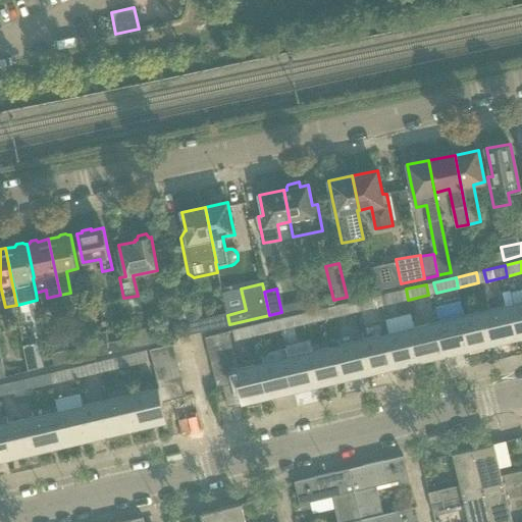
[(406,289),(383,294),(386,305),(408,300),(406,289)]
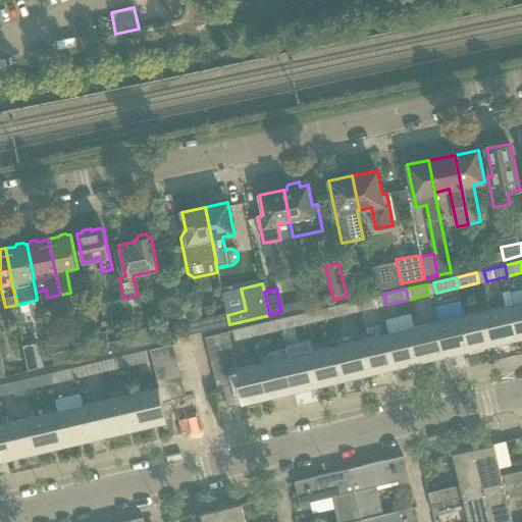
[(375,296),(355,301),(357,311),(377,307),(375,296)]
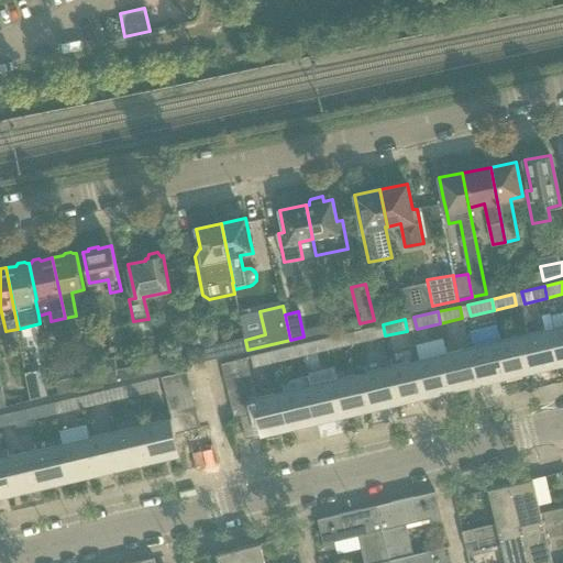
[(383,324),(360,330),(362,341),(385,335),(383,324)]
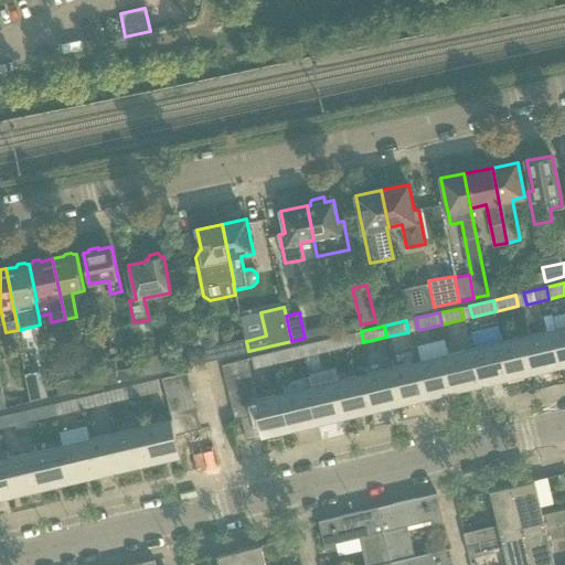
[(564,326),(556,329),(560,344),(555,345),(561,366),(564,364),(564,326)]
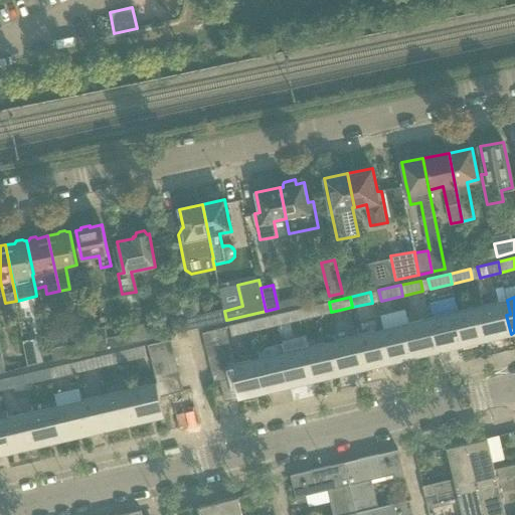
[(507,300),(484,305),(487,320),(483,321),(488,339),(511,334),(506,315),(510,314),(507,300)]
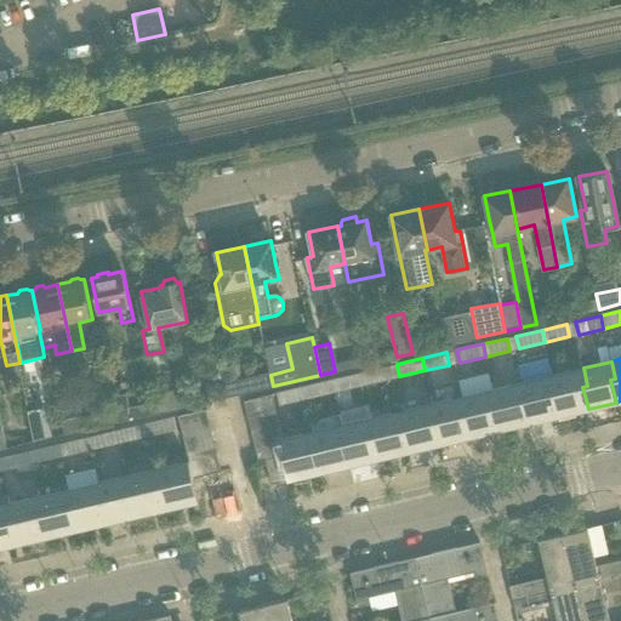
[(387,366),(364,371),(368,385),(389,379),(387,366)]
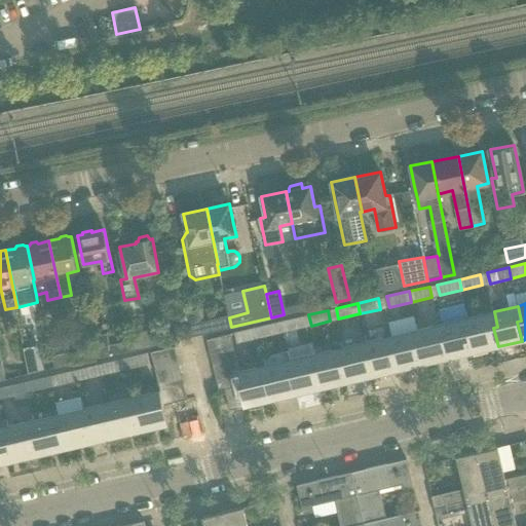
[(186,314),(191,337),(231,328),(229,318),(201,325),(198,311),(186,314)]
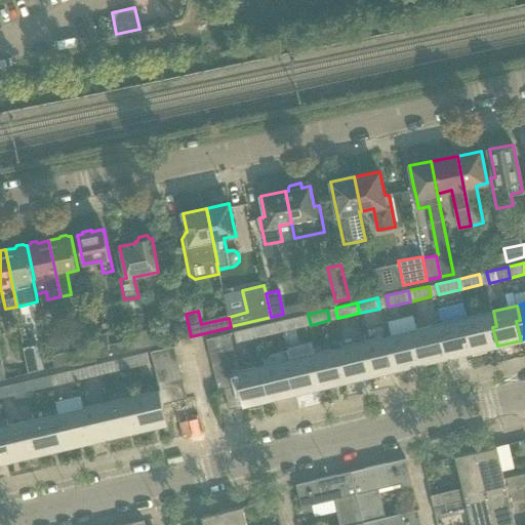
[(493,311),(468,317),(471,332),(467,332),(472,352),(497,346),(492,327),(496,326),(493,311)]
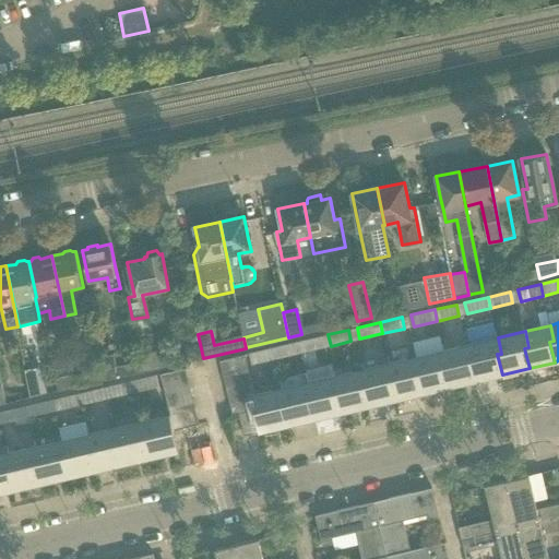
[(328,334),(304,341),(306,352),(331,346),(328,334)]
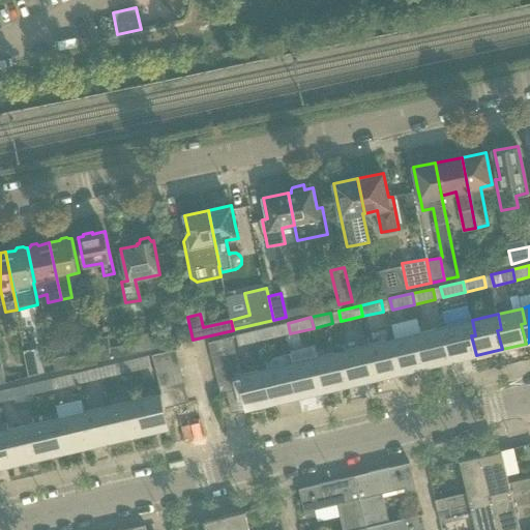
[(472,320),(447,326),(450,341),(446,342),(451,361),(476,355),(471,335),(475,335),(472,320)]
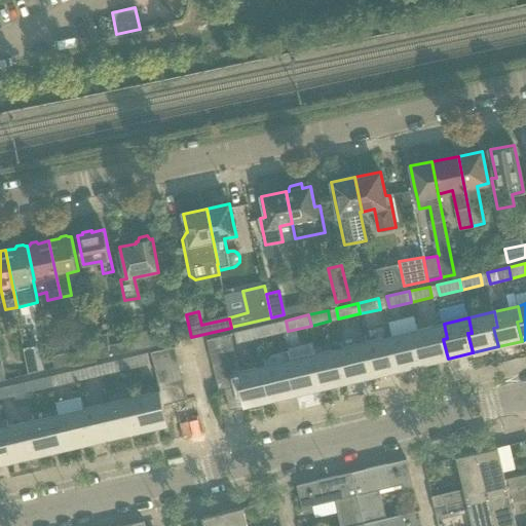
[(277,322),(258,327),(260,337),(279,333),(277,322)]
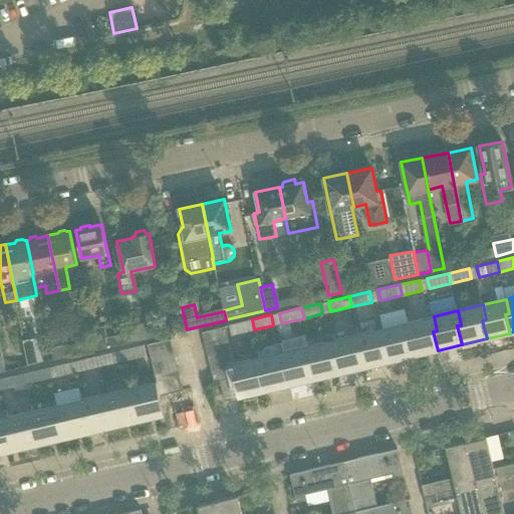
[(434,316),(409,322),(412,336),(409,337),(413,356),(438,350),(433,331),(437,330),(434,316)]
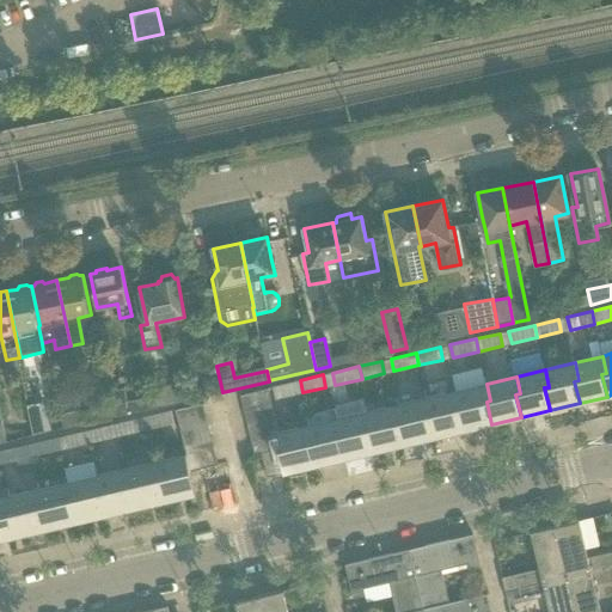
[(274,386),(273,386),(273,387),(275,399),(276,398),(303,392),(300,380),(274,386)]
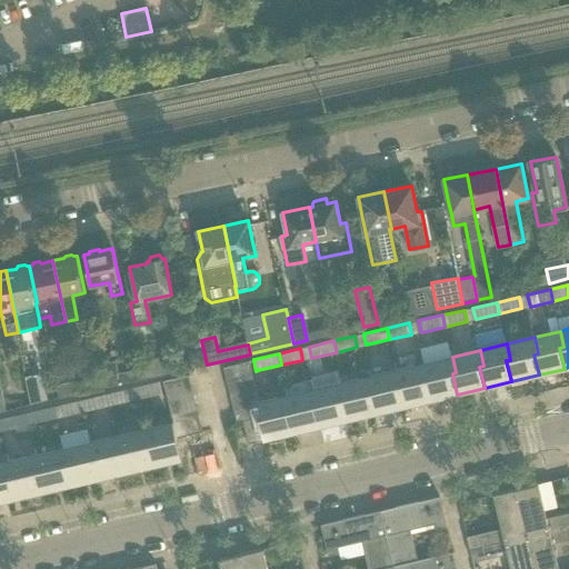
[(157,358),(137,362),(141,380),(160,376),(169,375),(166,359),(165,357),(157,358)]
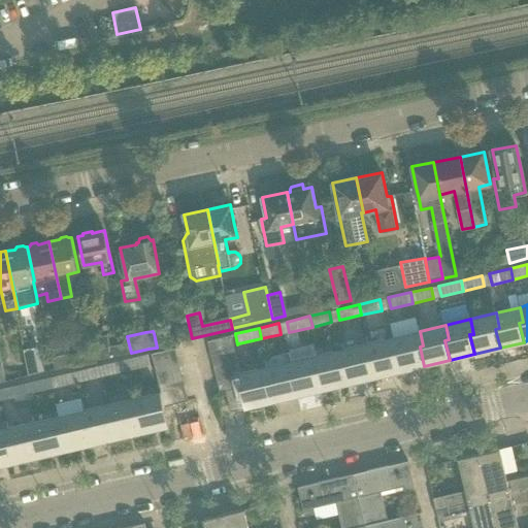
[(420,331),(394,336),(398,352),(394,353),(398,372),(424,366),(420,347),(423,345),(420,331)]
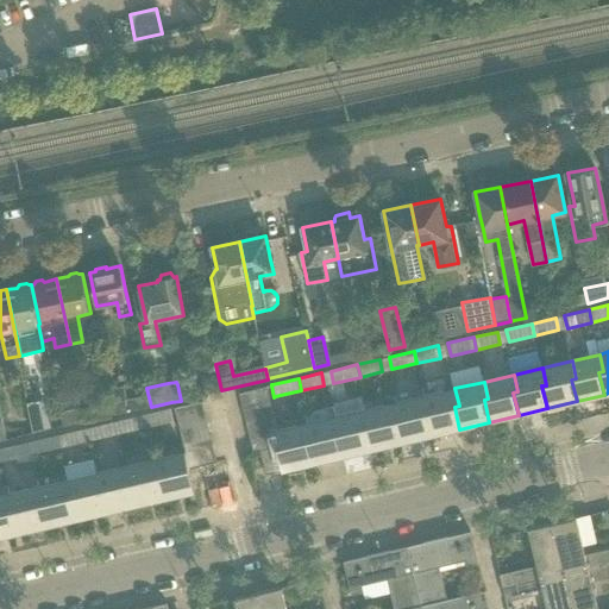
[(112,390),(115,414),(150,406),(148,396),(127,401),(124,387),(112,390)]
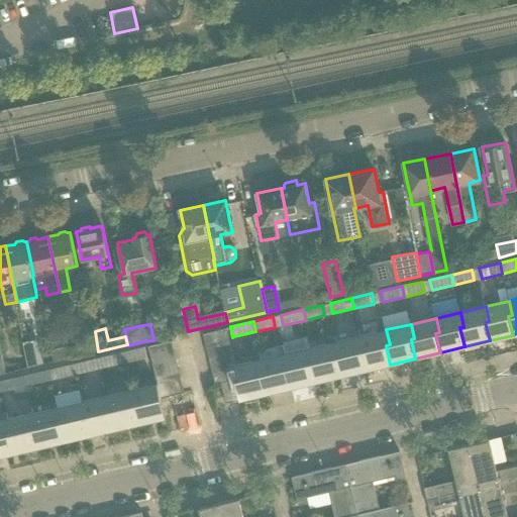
[(203,333),(206,346),(229,340),(226,328),(203,333)]
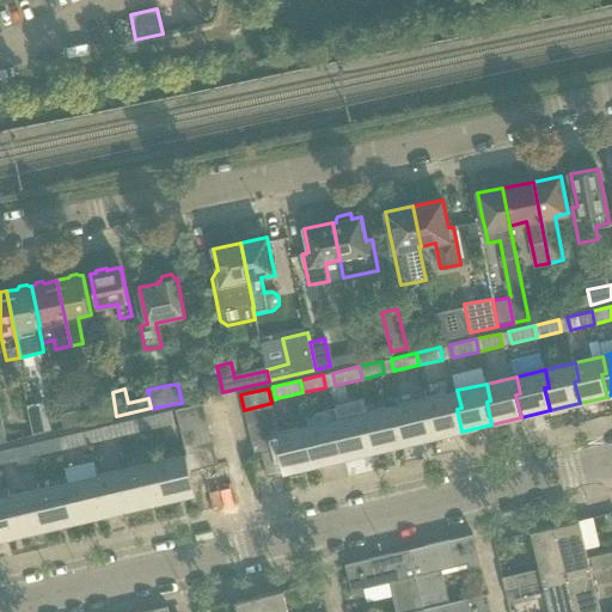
[(457,390),(427,397),(430,415),(427,416),(432,439),(461,432),(457,409),(461,408),(457,390)]
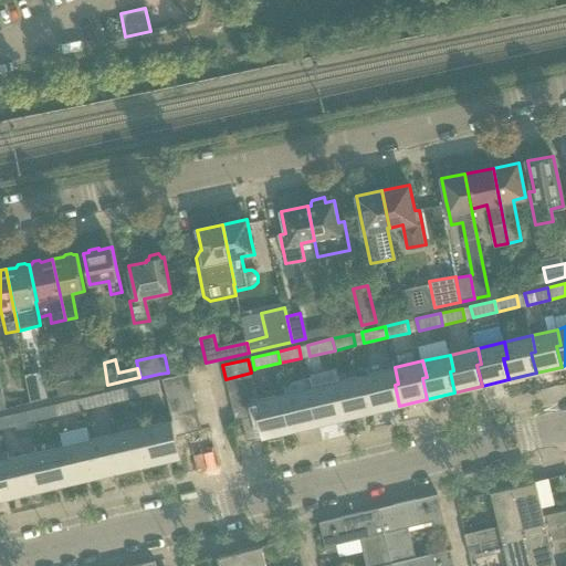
[(395,367),(369,374),(373,389),(368,390),(374,411),(399,406),(395,385),(398,384),(395,367)]
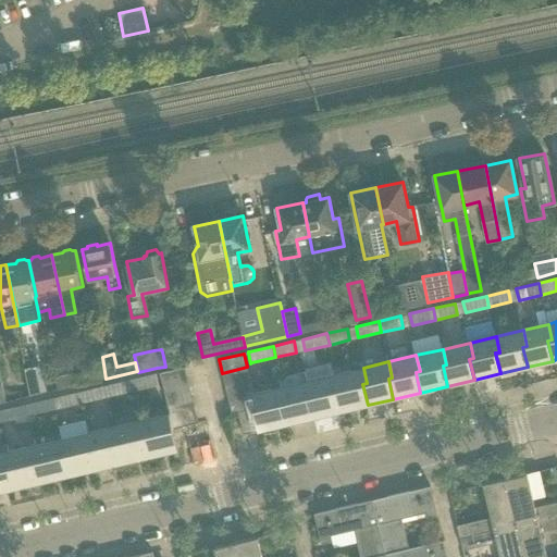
[(331,362),(305,369),(306,371),(312,396),(309,397),(313,418),(341,411),(336,391),(339,390),(336,374),(334,374),(331,362)]
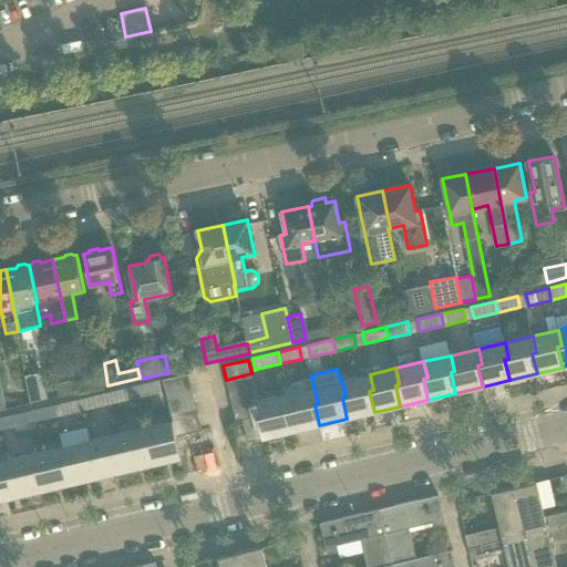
[(45,400),(42,371),(23,373),(27,401),(45,400)]
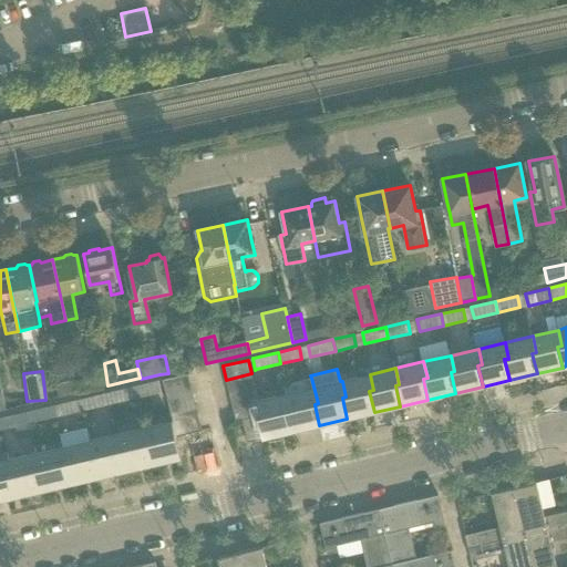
[(167,379),(163,380),(167,399),(193,392),(188,373),(167,379)]
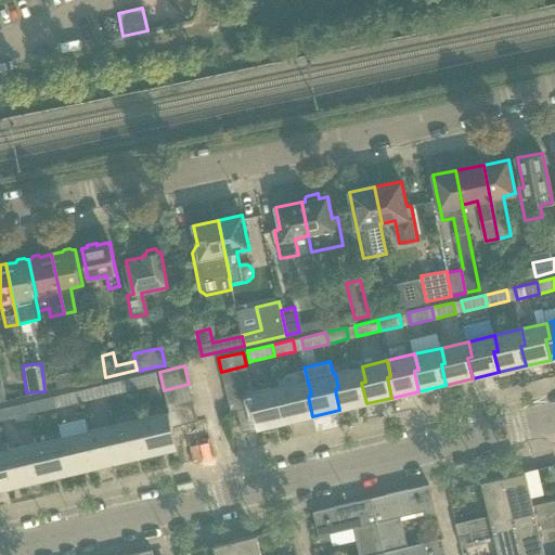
[(221,372),(224,385),(249,379),(246,365),(221,372)]
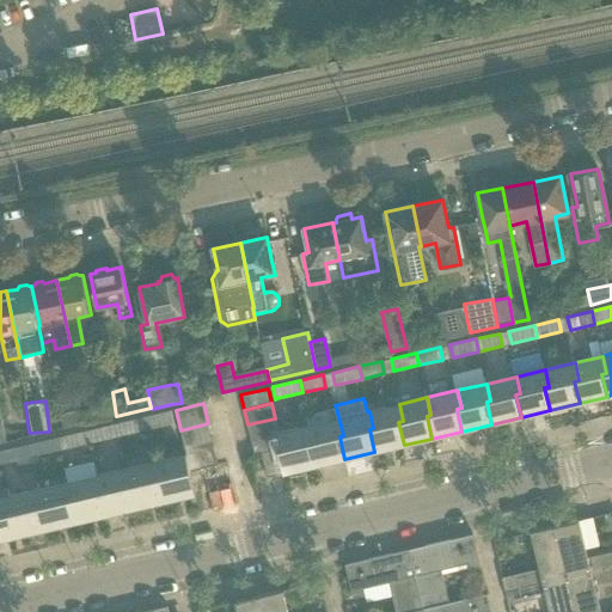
[(109,404),(83,410),(85,423),(111,417),(109,404)]
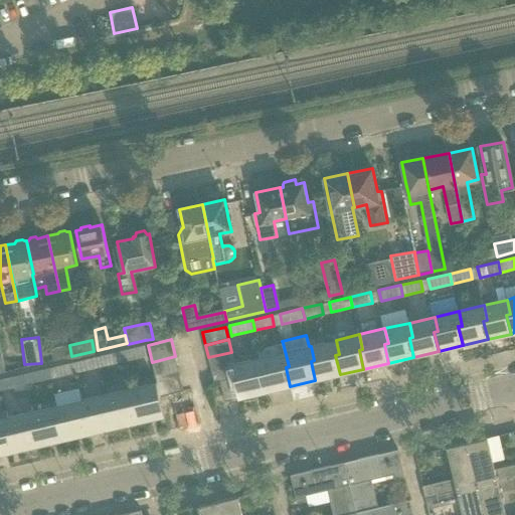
[(336,340),(311,346),(314,360),(311,361),(315,380),(340,374),(335,355),(339,354),(336,340)]
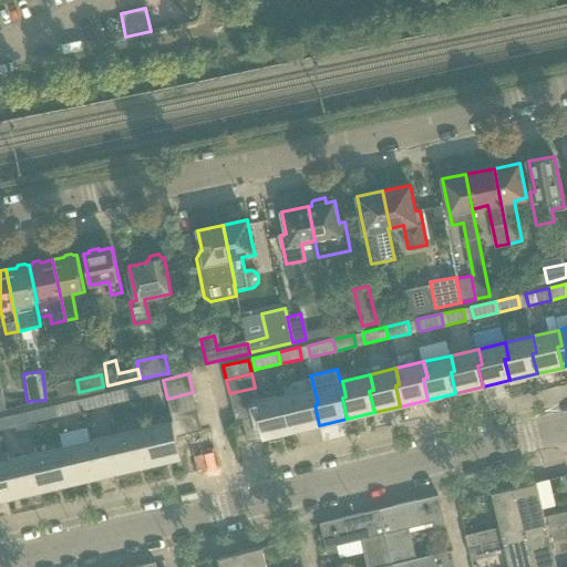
[(311,378),(284,384),(286,394),(288,393),(291,410),(288,411),(292,431),(319,425),(315,404),(318,403),(311,378)]
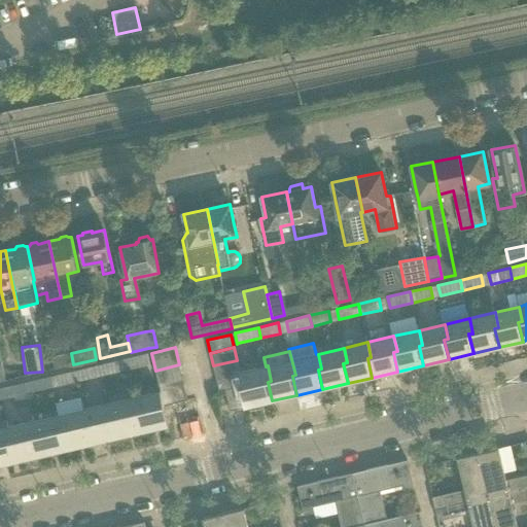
[(73,364),(71,353),(53,357),(55,369),(73,364)]
